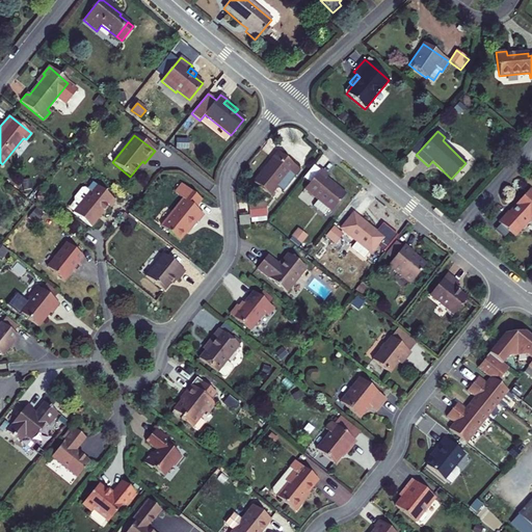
[(300,169),(278,152),(267,165),(268,166),(262,174),(261,174),(254,182),(270,195),(277,186),(283,191),(300,169)]
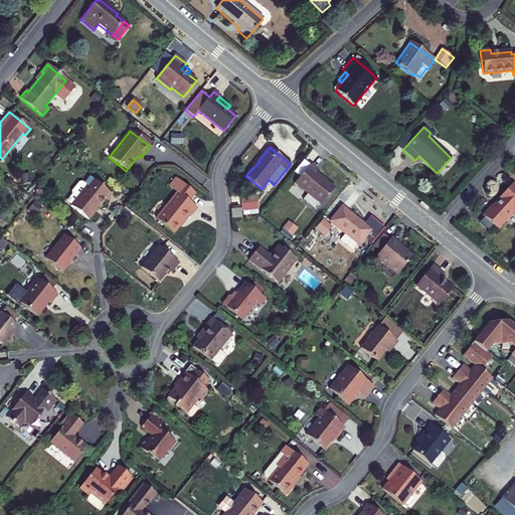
[(310,166),(303,161),(293,173),(300,178),(310,166)]
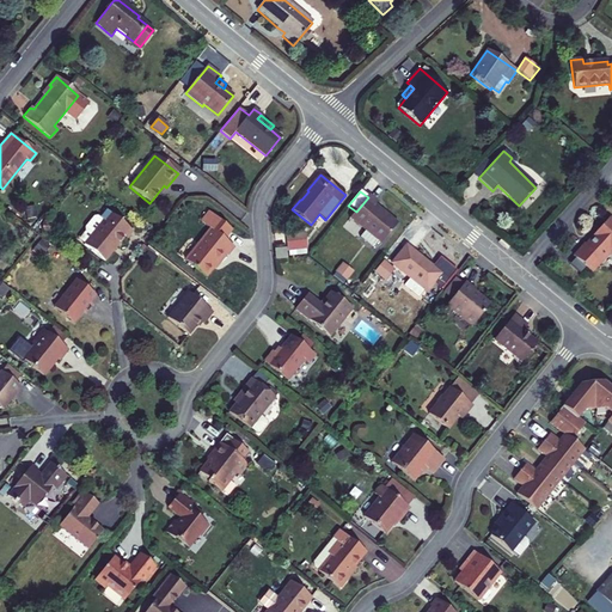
[(380,243),(383,244),(398,225),(374,206),(377,203),(369,197),(368,197),(356,212),(350,219),(366,231),(360,238),(374,250),(380,243)]
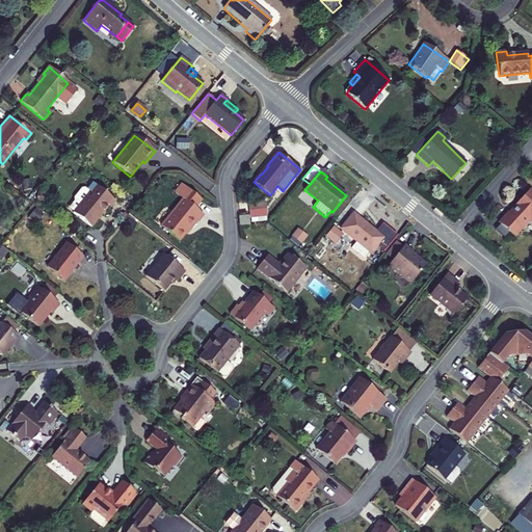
[(73,213),(90,228),(107,206),(109,208),(114,201),(92,183),(87,190),(85,188),(81,188),(74,197),(74,202),(79,206),(73,213)]
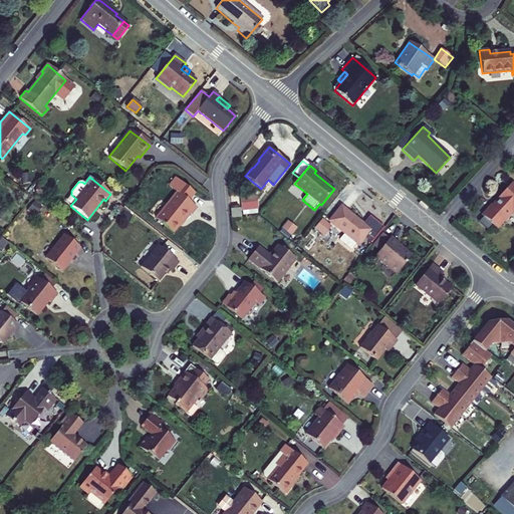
[(189,200),(195,193),(177,177),(170,185),(178,191),(156,218),(174,232),(189,213),(191,214),(197,207),(189,200)]
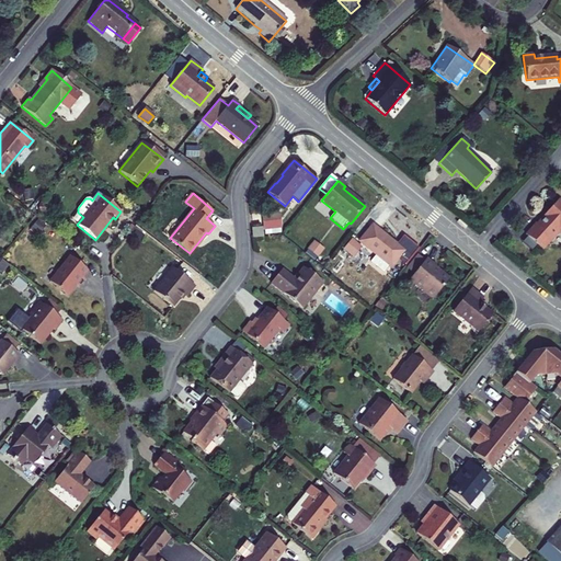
[(560,202),(560,204),(557,199),(548,209),(550,210),(537,225),(535,222),(524,235),(539,248),(557,228),(560,231),(560,202)]
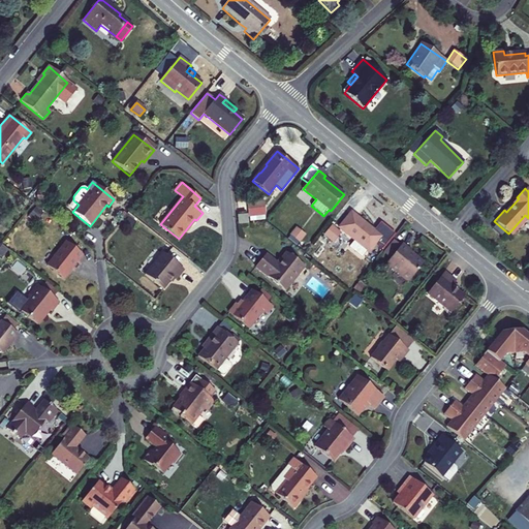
[(249,217),(265,215),(263,203),(248,204),(249,217)]
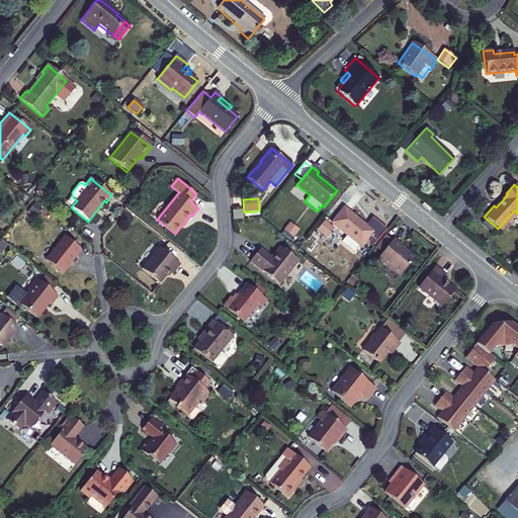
[(348,214),(343,209),(331,224),(349,238),(343,244),(354,253),(359,247),(361,248),(367,240),(373,233),(365,227),(349,213),(348,214)]
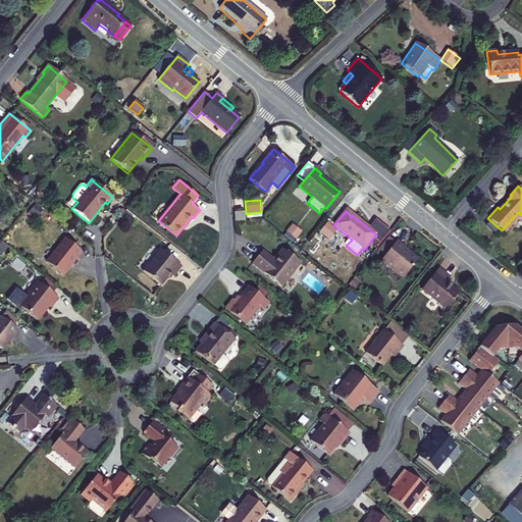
[(233,213),(235,222),(245,221),(244,212),(233,213)]
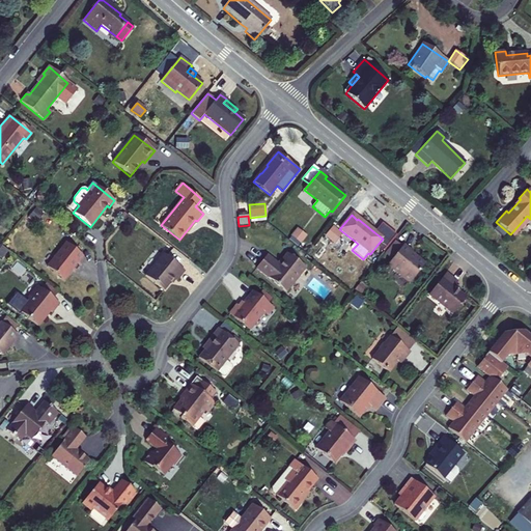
[(382,224),(374,232),(383,239),(376,246),(384,252),(396,236),(382,224)]
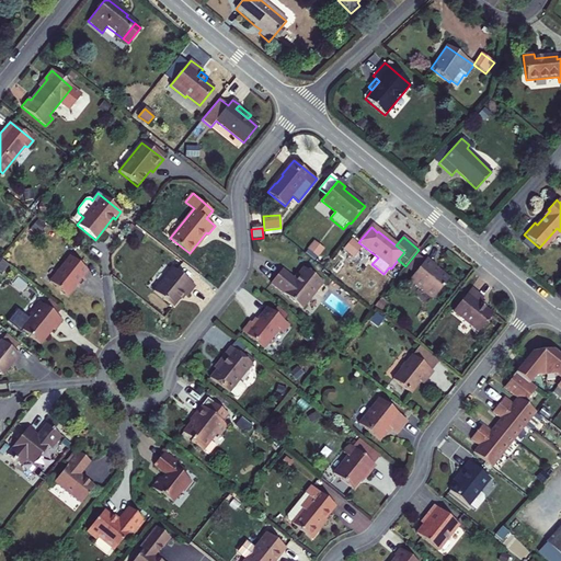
[(343,249),(354,258),(362,247),(352,238),(343,249)]
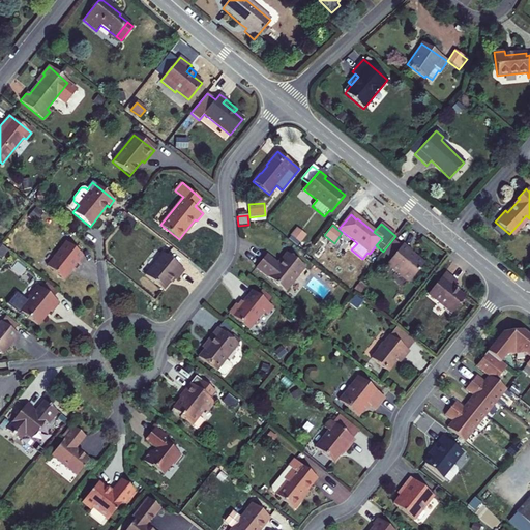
[(288,238),(298,245),(305,235),(296,227),(288,238)]
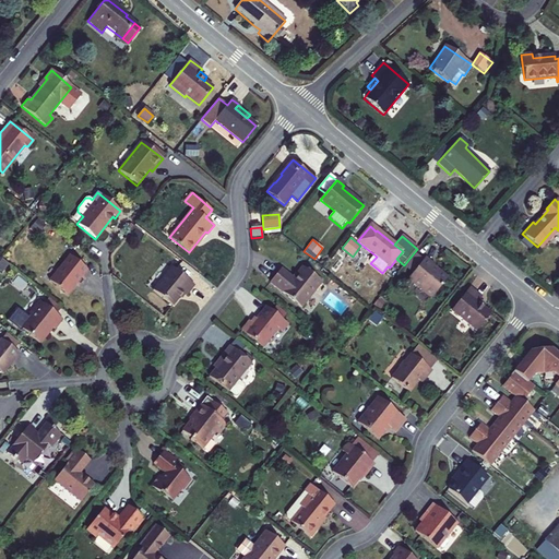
[(66,293),(69,294),(75,286),(76,284),(78,285),(78,284),(81,286),(87,277),(84,274),(88,270),(71,256),(51,281),(62,289),(61,294),(66,293)]
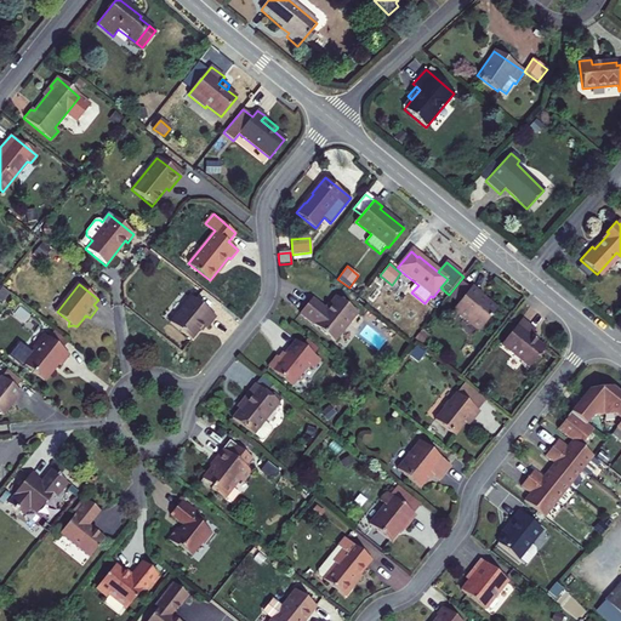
[(451,297),(457,303),(468,290),(461,284),(451,297)]
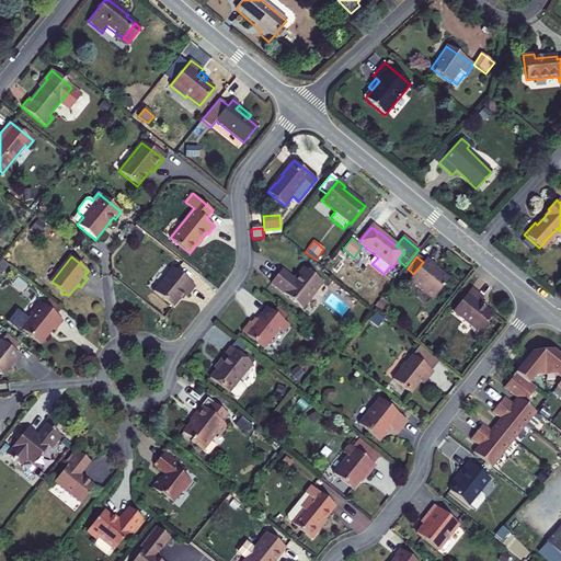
[(423,262),(413,274),(408,281),(432,300),(448,279),(439,272),(437,273),(433,270),(435,266),(426,260),(423,262)]
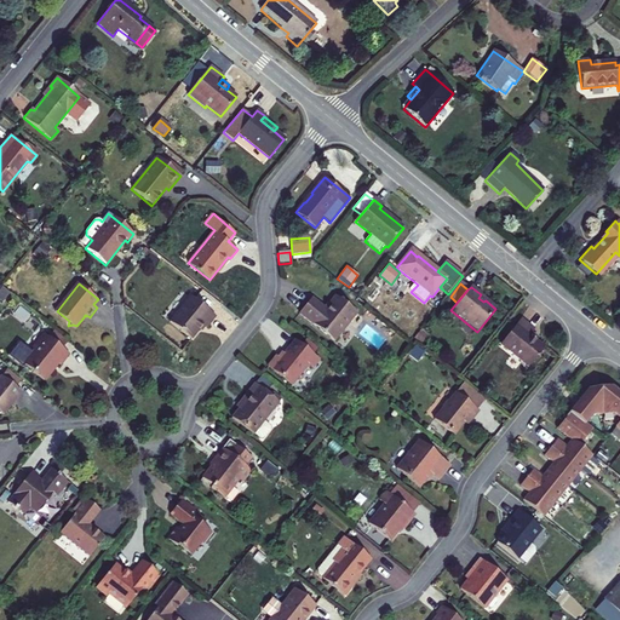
[(206,328),(216,316),(190,297),(170,322),(190,339),(202,326),(206,328)]
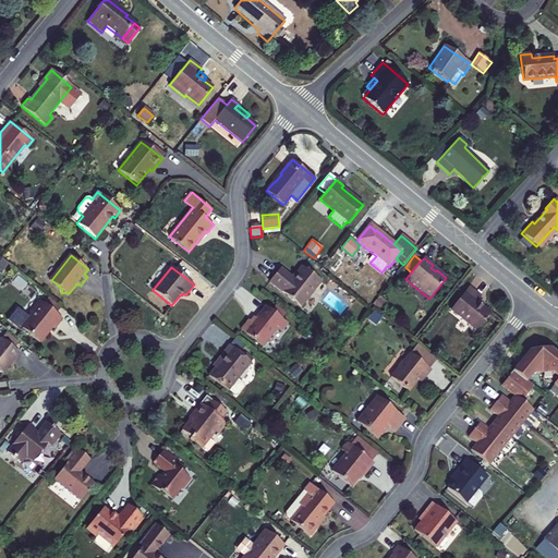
[(269,282),(300,307),(320,282),(301,267),(291,278),(280,269),(269,282)]
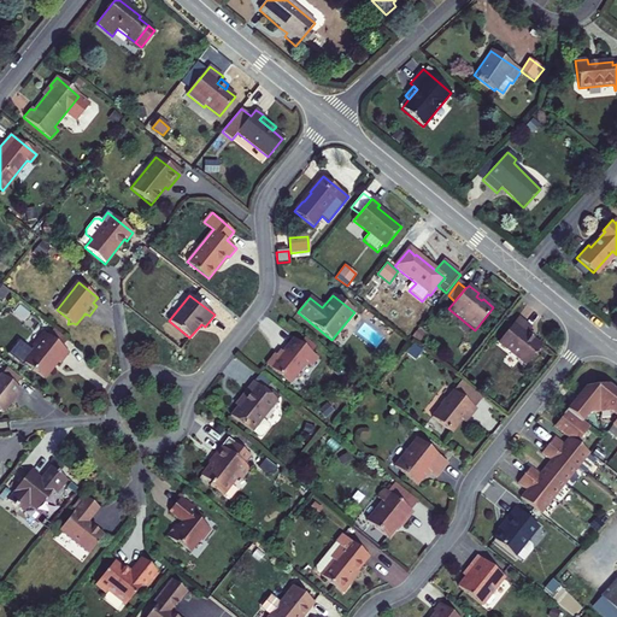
[(517,319),(509,329),(523,340),(521,342),(528,347),(524,351),(533,357),(540,347),(533,341),(527,336),(529,333),(530,331),(517,319)]
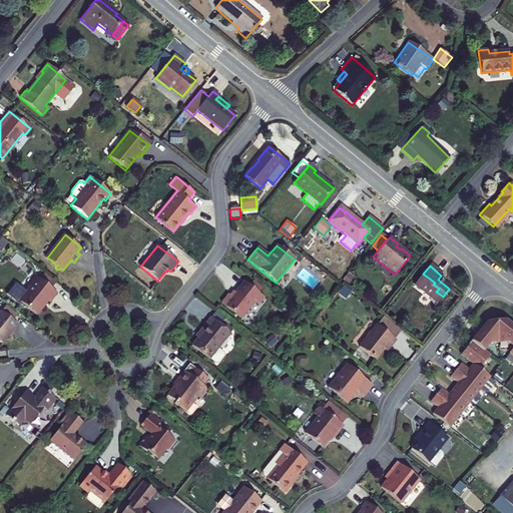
[(443,297),(436,292),(431,287),(433,285),(435,283),(423,274),(407,294),(430,313),(443,297)]
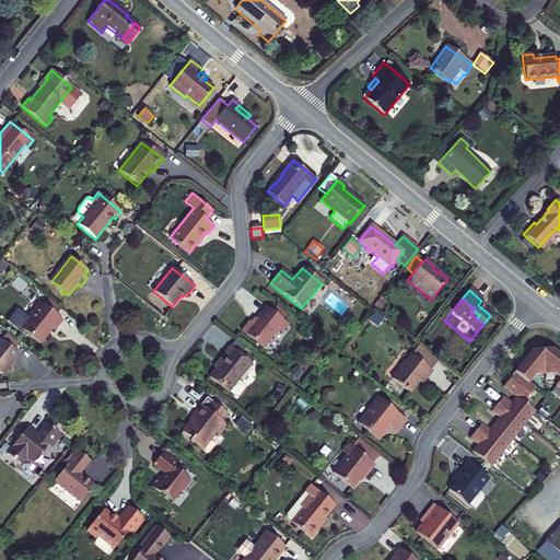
[(56,329),(63,319),(41,302),(30,316),(32,317),(30,319),(19,312),(10,323),(21,331),(23,329),(41,343),(48,334),(46,333),(51,326),(56,329)]
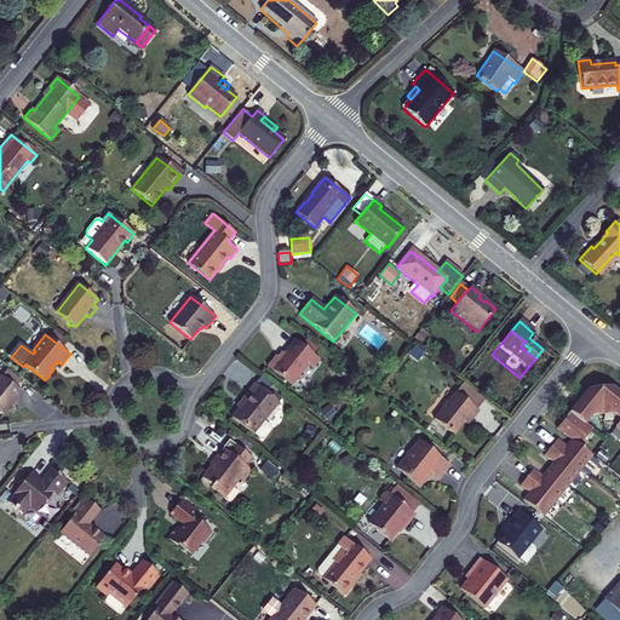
[(268,368),(290,386),(308,365),(313,368),(319,360),(296,340),(280,360),(276,357),(268,368)]
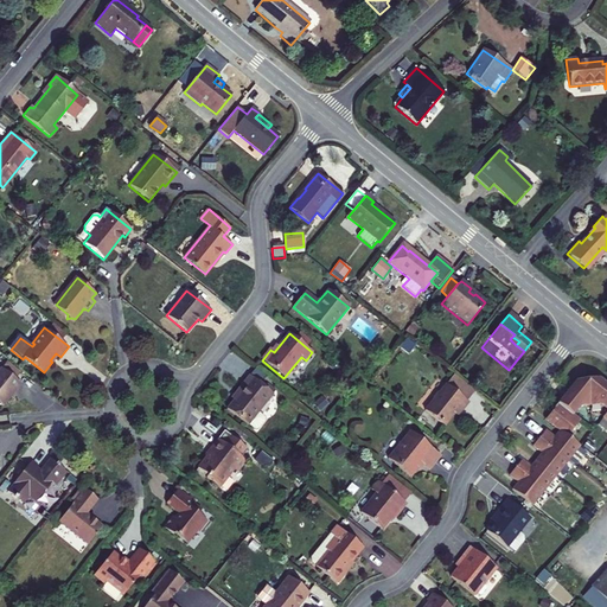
[(0,370),(0,401),(4,404),(16,390),(17,391),(23,384),(2,368),(0,370)]
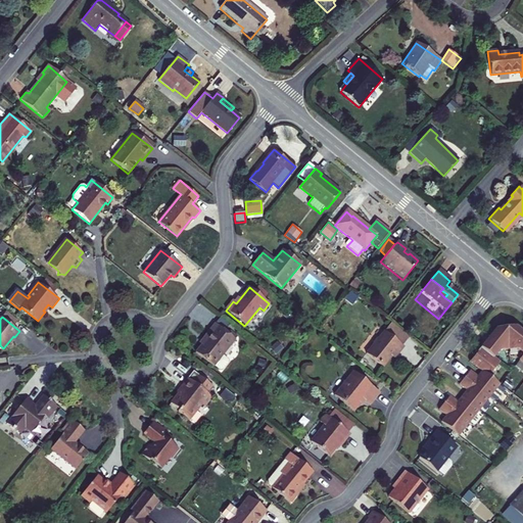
[(235,340),(215,324),(207,332),(210,334),(195,352),(212,367),(214,366),(218,370),(221,370),(227,363),(227,360),(222,355),(235,340)]
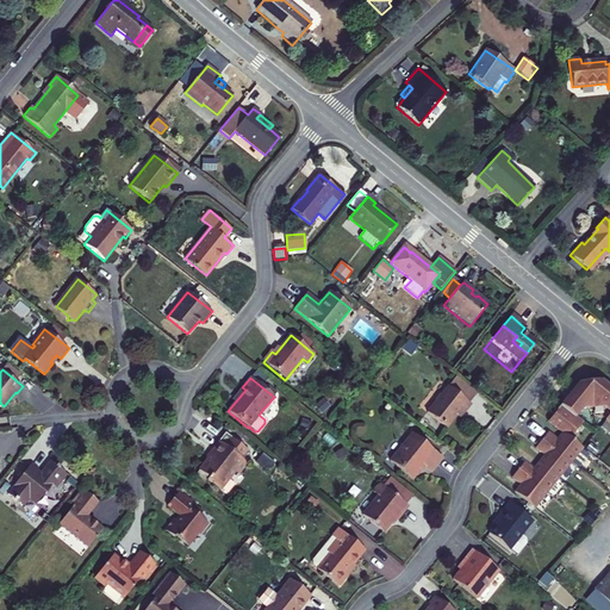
[(455,378),(448,387),(468,404),(477,394),(455,378)]
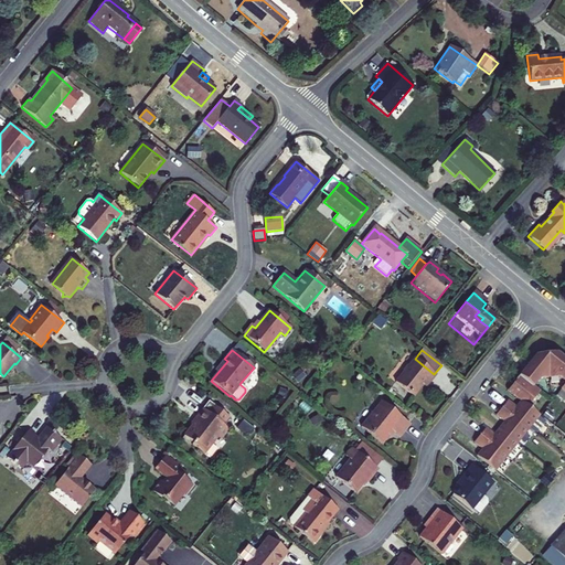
[(481,449),(476,456),(494,471),(539,416),(526,406),(539,392),(532,386),(537,380),(557,377),(564,383),(560,390),(564,393),(564,360),(560,356),(553,358),(552,352),(536,354),(536,360),(530,361),(505,391),(519,401),(514,406),(507,401),(494,415),(502,422),(492,434),(484,428),(472,443),(481,449)]
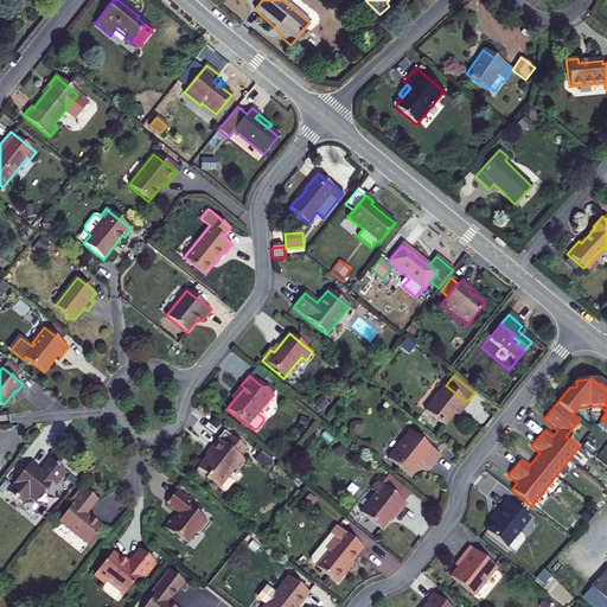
[(462,411),(468,404),(466,402),(446,385),(425,411),(443,427),(459,409),(462,411)]
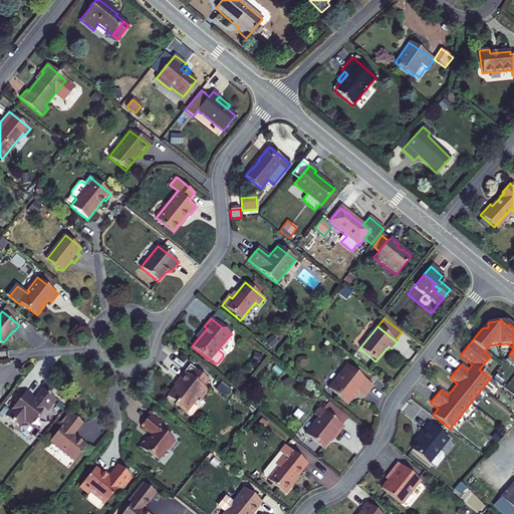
[(206,377),(190,364),(179,378),(181,380),(168,397),(176,404),(175,405),(186,414),(198,399),(201,401),(208,392),(200,384),(206,377)]
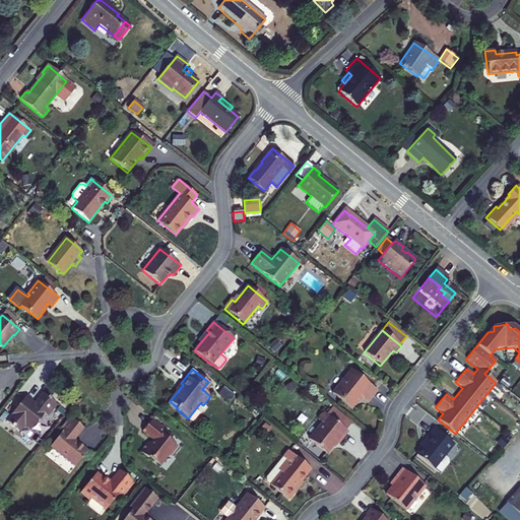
[(367,402),(377,390),(350,370),(331,393),(350,408),(360,397),(367,402)]
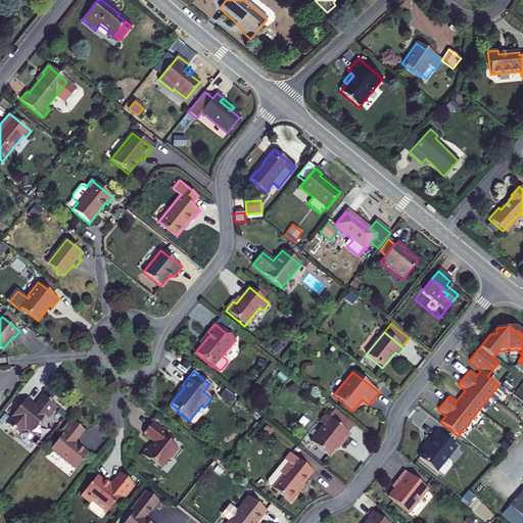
[(6,424),(17,433),(25,424),(33,431),(40,423),(42,425),(57,407),(43,395),(34,407),(31,403),(32,401),(27,397),(12,414),(13,415),(6,424)]
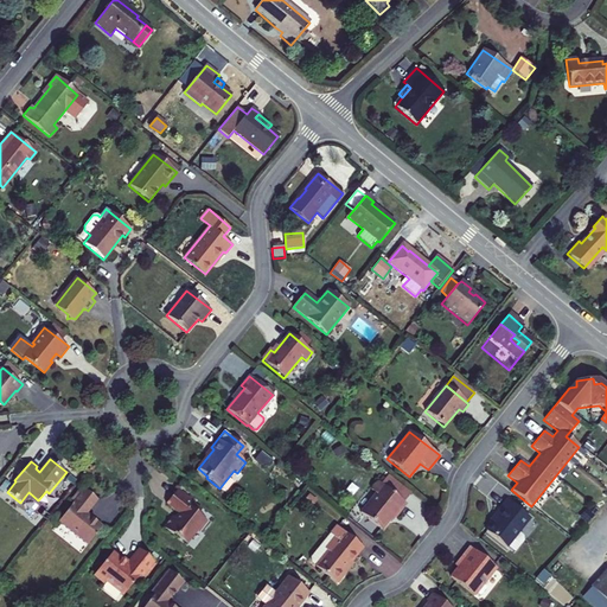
[(403,502),(410,493),(387,474),(379,483),(403,502)]
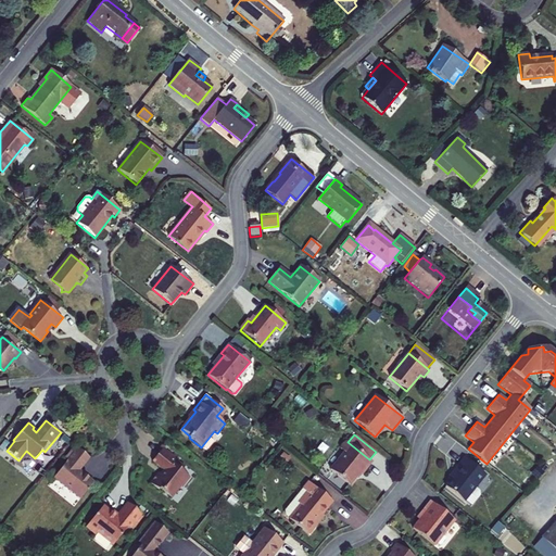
[(371,462),(369,459),(348,442),(345,441),(340,449),(344,452),(330,469),(350,484),(358,474),(361,476),(371,462)]
